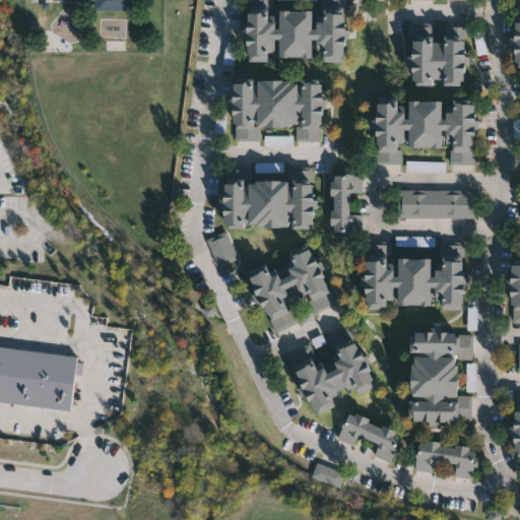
[(134,0),(134,10),(96,10),(96,0),(134,0)]
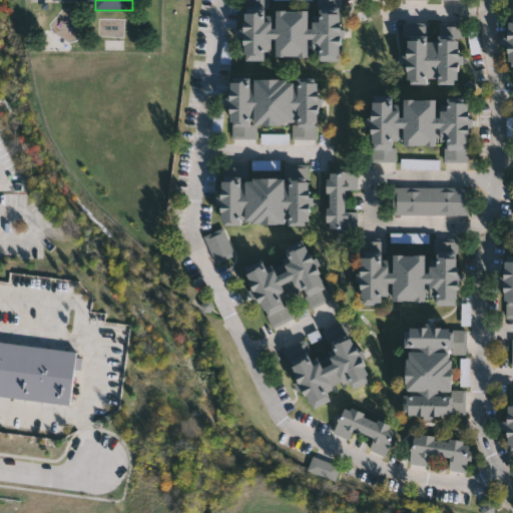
[(242,0),(272,0),(272,9),(319,9),(319,6),(340,6),(341,56),(267,57),(267,59),(243,59),(242,0)]
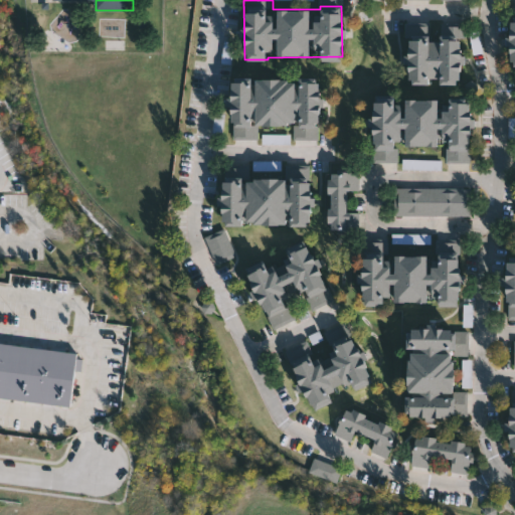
[(460,35),(462,82),(408,84),(407,37),(460,35)]
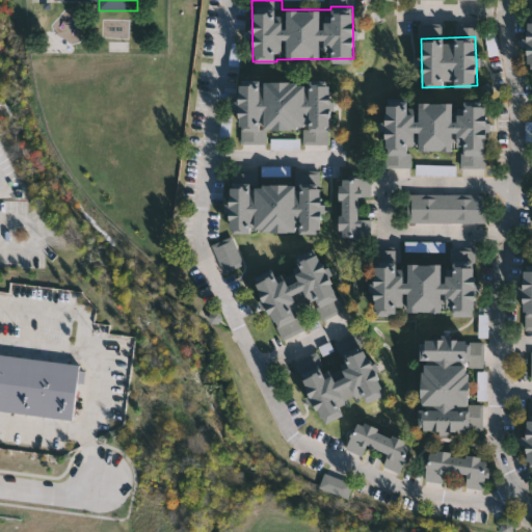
[(329,82),(329,142),(306,141),(306,129),(267,129),(267,142),(237,141),(238,81),(329,82)]
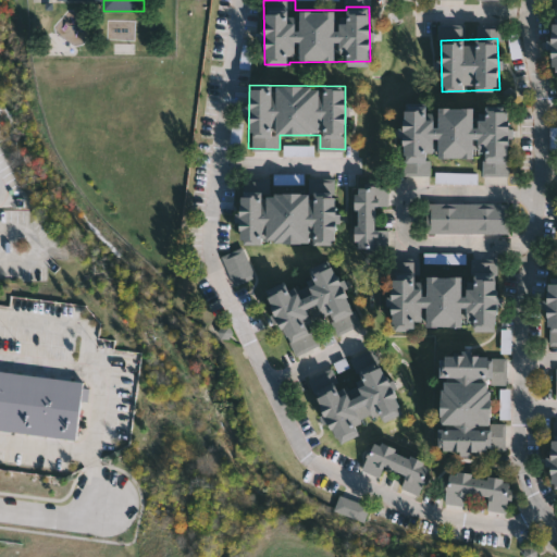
[(405,174),(404,108),(433,108),(433,107),(474,107),(474,115),(485,115),(485,108),(510,108),(510,174),(484,174),(484,157),(434,157),(434,174),(405,174)]
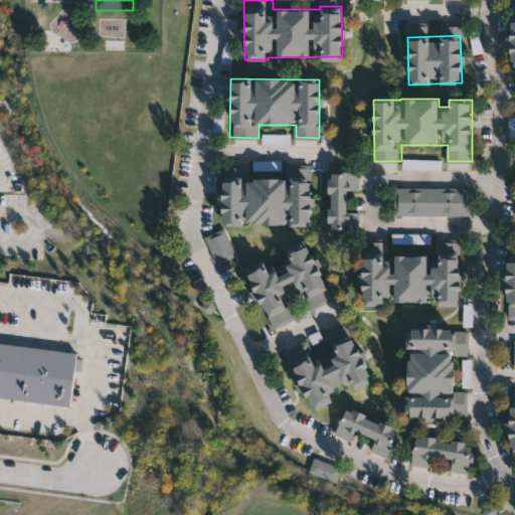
[(405,171),(444,171),(444,162),(405,162),(405,171)]
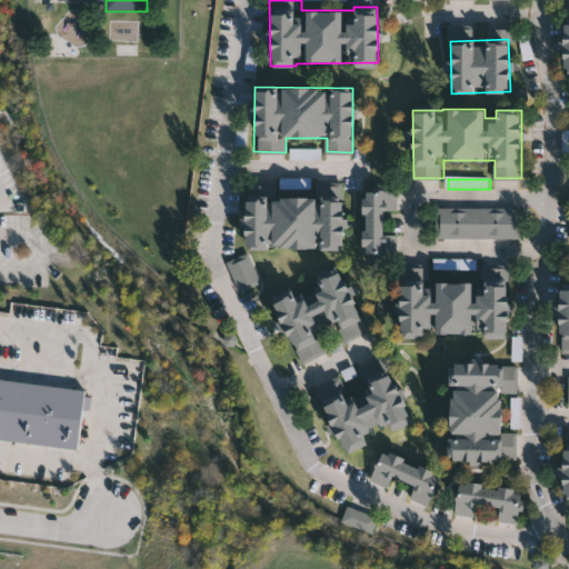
[(398,189),(398,209),(385,209),(385,232),(398,232),(398,253),(362,253),(362,189),(398,189)]
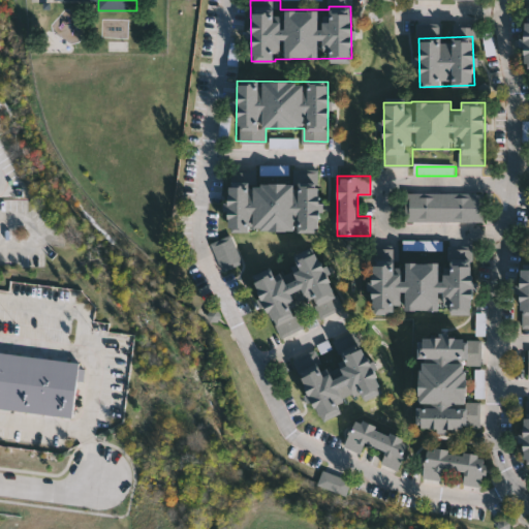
[(319,184),(318,230),(227,229),(227,183),(319,184)]
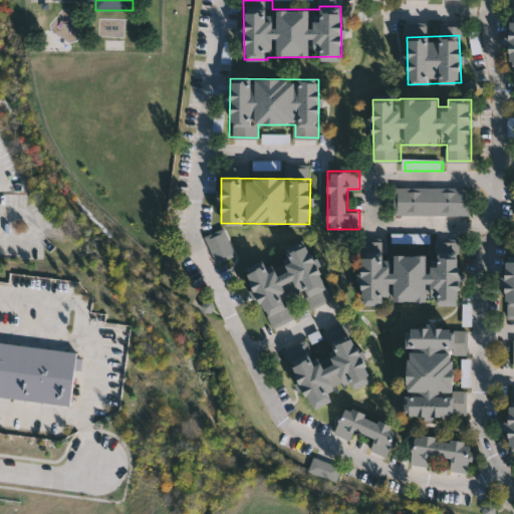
[(396,186),(472,186),(472,214),(396,214),(396,186)]
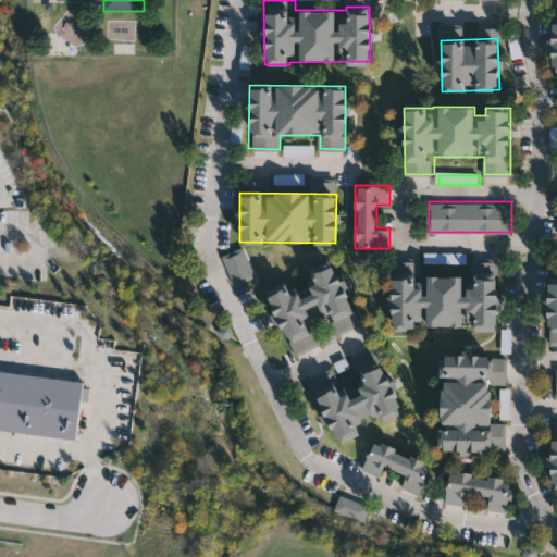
[(225,257),(236,287),(258,280),(246,249),(225,257)]
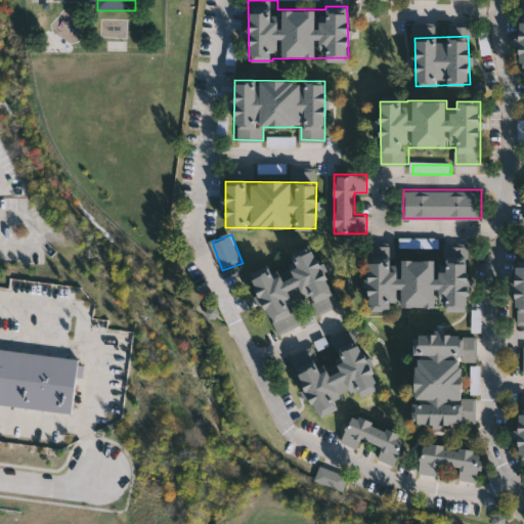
[(441,239),(401,239),(401,252),(441,252),(441,239)]
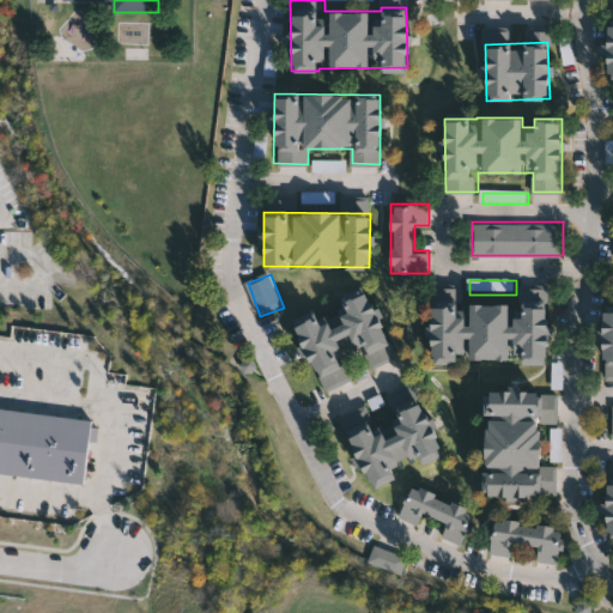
[(551,284),(548,362),(430,358),(432,284),(466,284),(466,301),(521,302),(522,283),(551,284)]
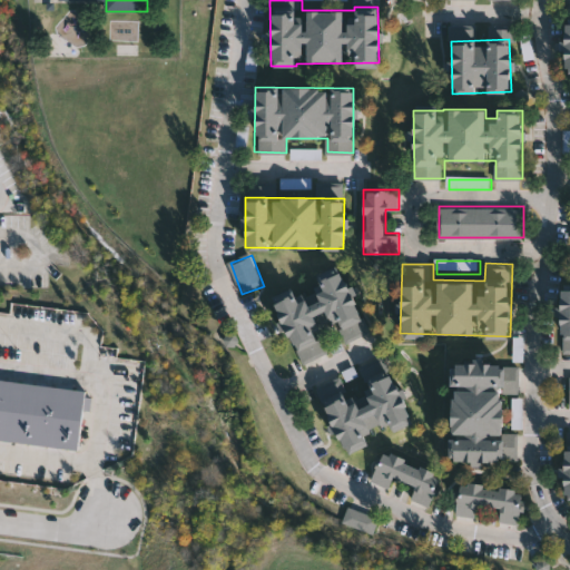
[(371,333),(346,342),(338,322),(322,328),(332,352),(301,365),(275,302),(295,293),(298,301),(322,291),(316,277),(343,266),(371,333)]
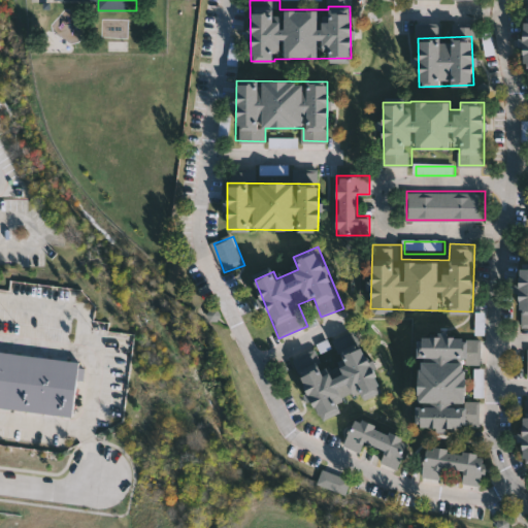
[(527,324),(518,324),(518,264),(527,264),(527,324)]
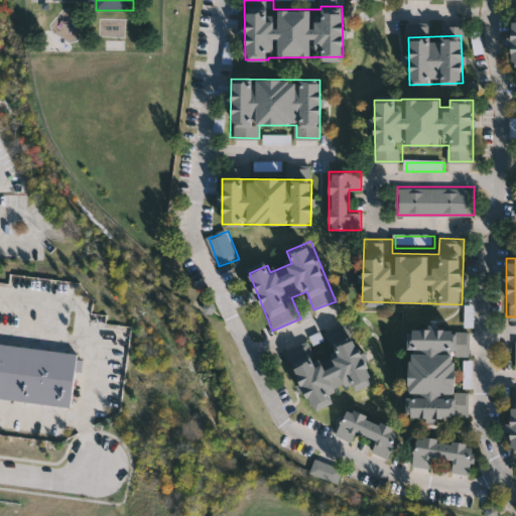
[(471,417),(409,416),(409,329),(473,329),(473,355),(456,354),(456,390),(471,391),(471,417)]
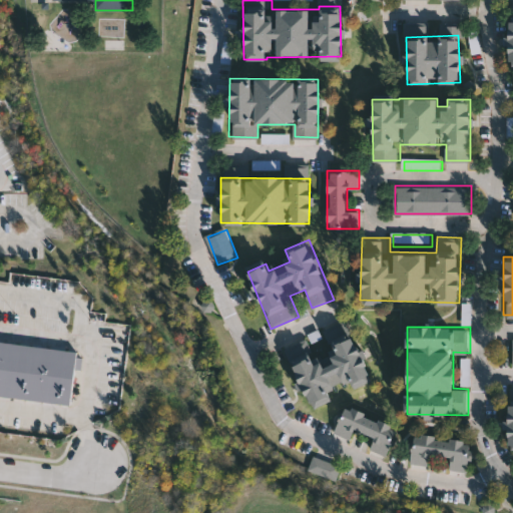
[(292,366),(311,357),(315,365),(329,359),(328,357),(336,353),(332,344),(353,335),(373,380),(355,388),(352,381),(331,389),(335,398),(310,409),(292,366)]
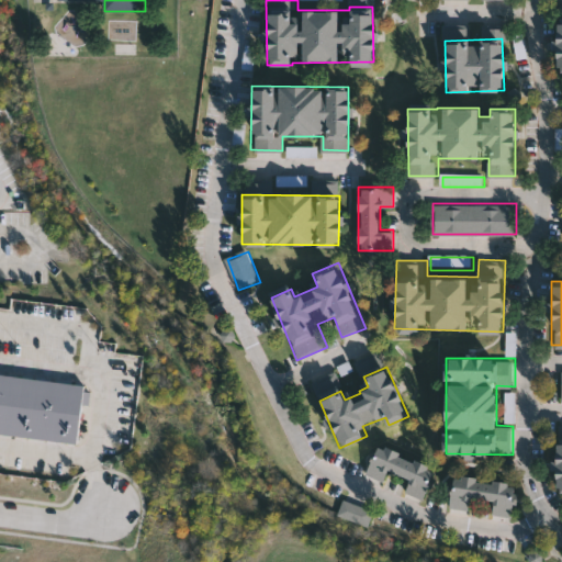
[(436,464),(424,497),(405,491),(409,478),(388,470),(385,479),(368,473),(378,445),(436,464)]
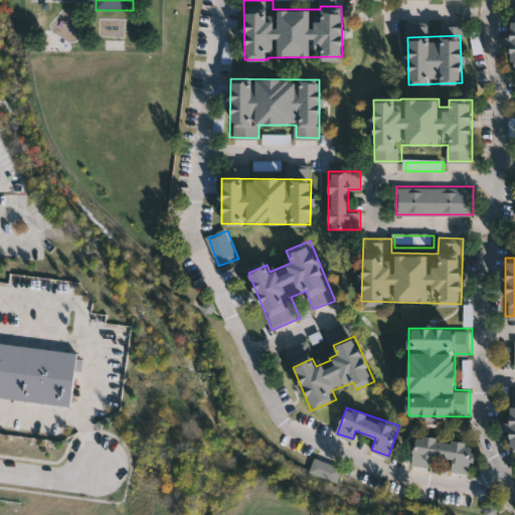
[(469,471),(451,470),(453,458),(432,456),(431,467),(412,465),(415,435),(472,441),(469,471)]
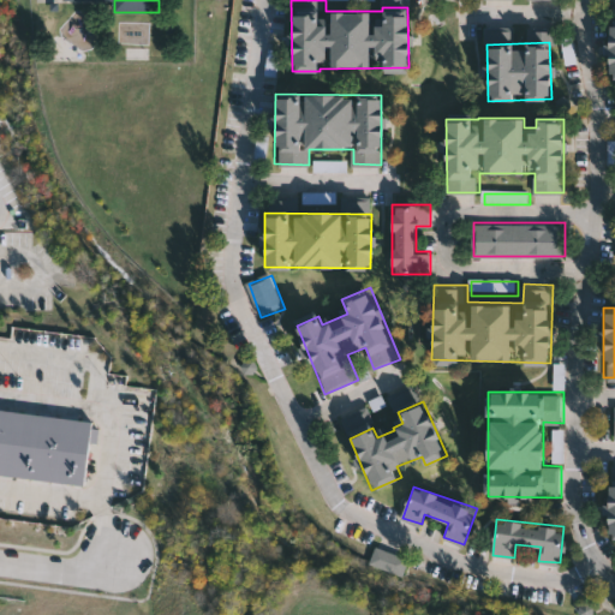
[(372,566),(404,578),(410,562),(377,550),(372,566)]
